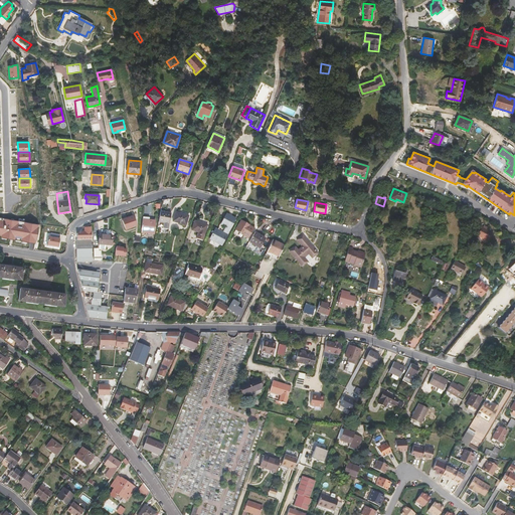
[(168,229),(171,213),(160,210),(158,222),(163,223),(162,228),(168,229)]
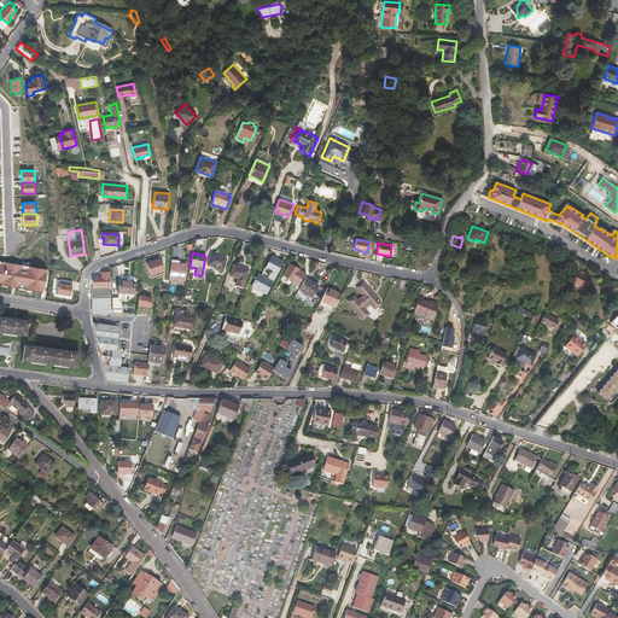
[(222,270),(226,258),(211,254),(208,266),(222,270)]
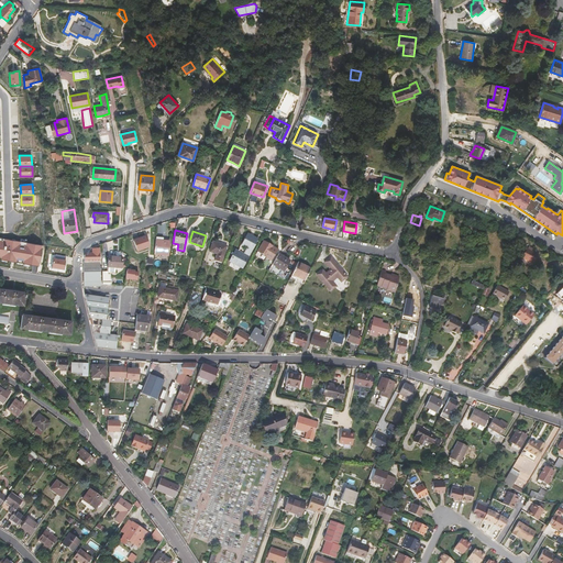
[(247,234),(239,251),(236,250),(227,267),(239,274),(257,239),(247,234)]
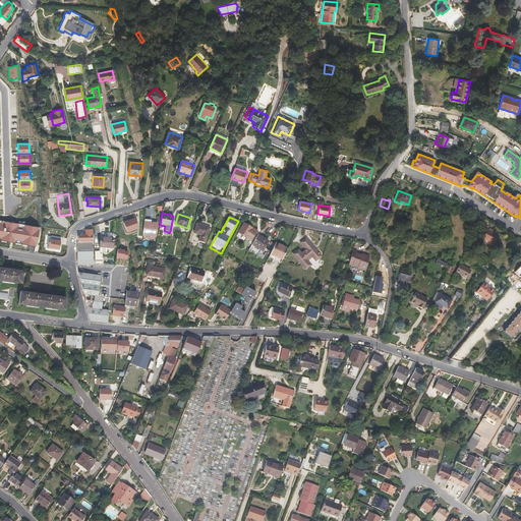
[(138,229),(134,218),(123,222),(127,233),(138,229)]
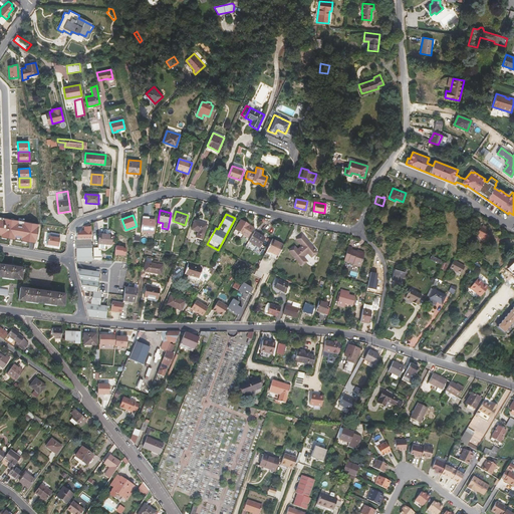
[(154,233),(155,220),(149,219),(149,217),(143,216),(141,232),(154,233)]
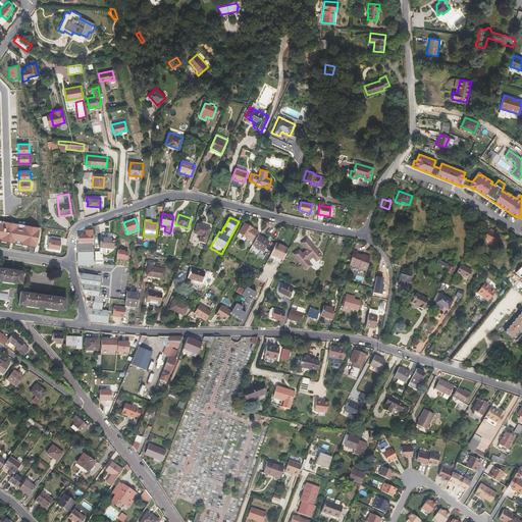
[(40,227),(0,220),(0,240),(37,247),(37,244),(40,229),(39,229),(40,227)]
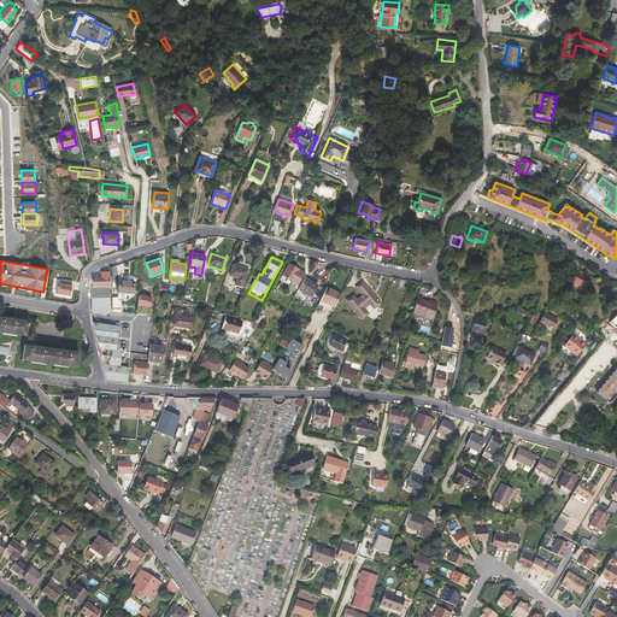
[(242,287),(248,270),(234,264),(229,276),(238,278),(235,286),(242,287)]
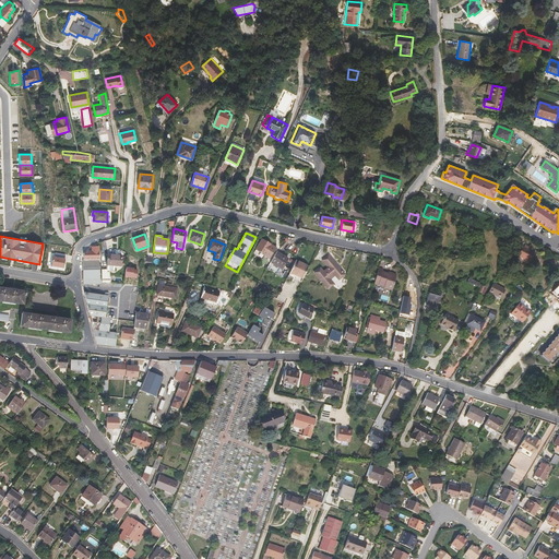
[(275,247),(262,239),(256,249),(256,250),(264,256),(263,256),(264,257),(269,259),(275,247)]
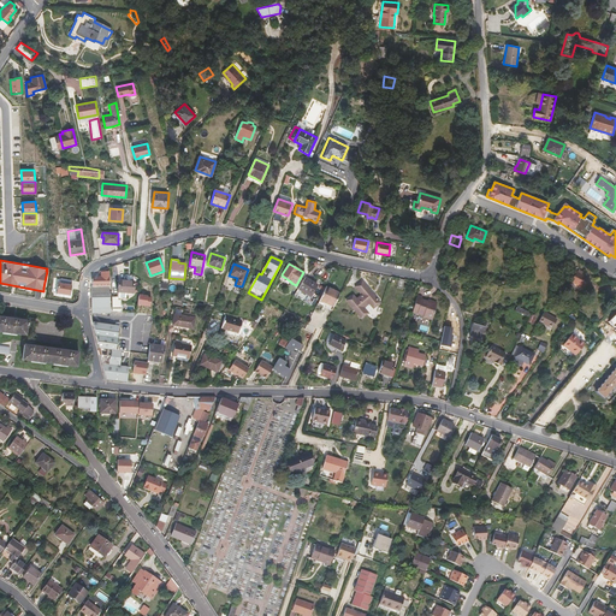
[(582,288),(587,278),(585,277),(586,274),(579,270),(576,273),(576,272),(572,282),(582,288)]
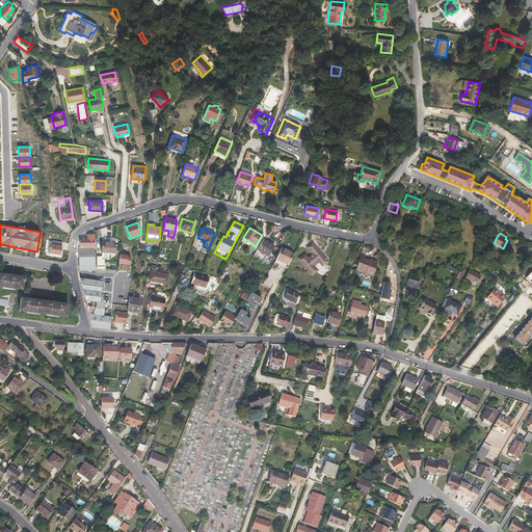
[(96,270),(95,234),(87,235),(87,239),(82,239),(82,240),(80,240),(80,247),(79,247),(79,270),(96,270)]
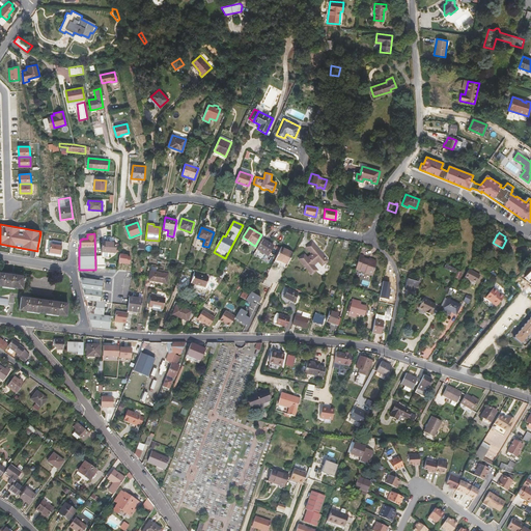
[(268,256),(274,246),(262,239),(256,249),(268,256)]
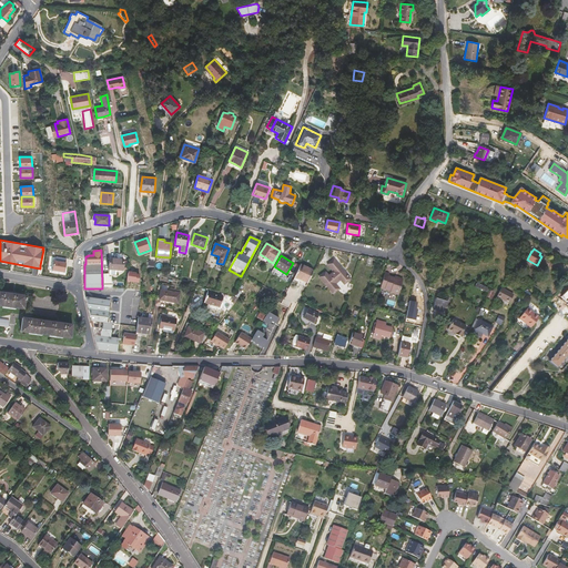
[(67,259),(57,257),(56,262),(54,261),(52,271),(66,273),(67,259)]
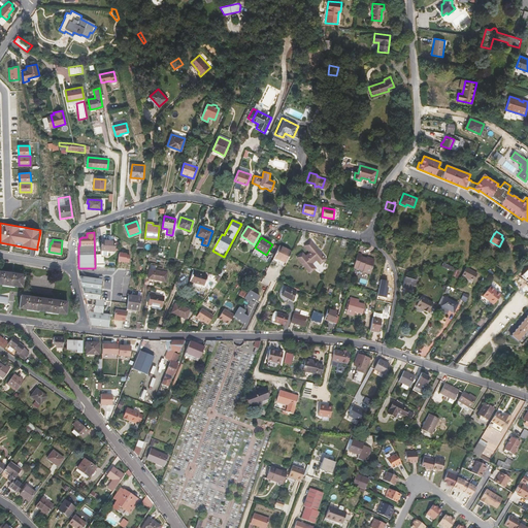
[(114,252),(114,241),(102,240),(101,251),(104,251),(106,251),(114,252)]
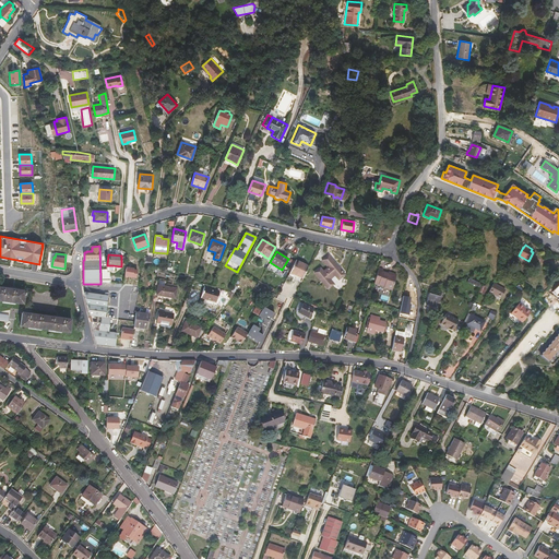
[(329,256),(329,254),(322,260),(328,268),(322,271),(320,268),(314,272),(324,283),(322,285),(326,290),(339,281),(345,275),(333,260),(329,256)]
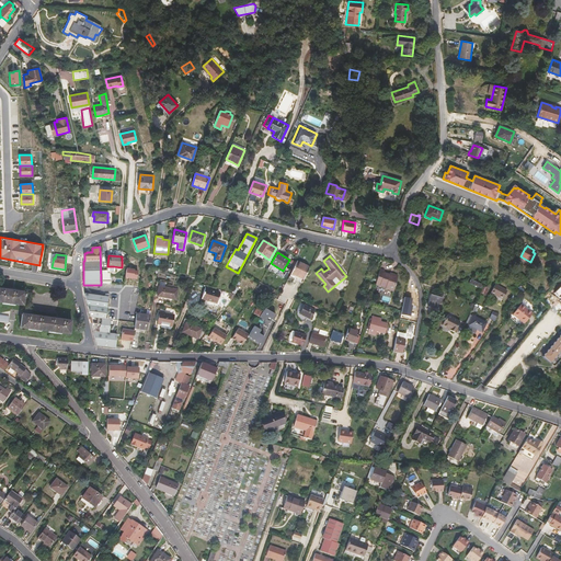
[(304,279),(309,267),(297,261),(290,273),(304,279)]
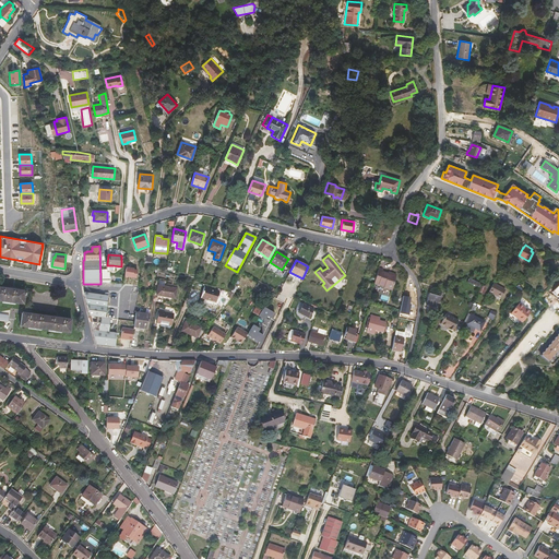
[(138,269),(126,268),(125,276),(140,278),(141,271),(138,271),(138,269)]
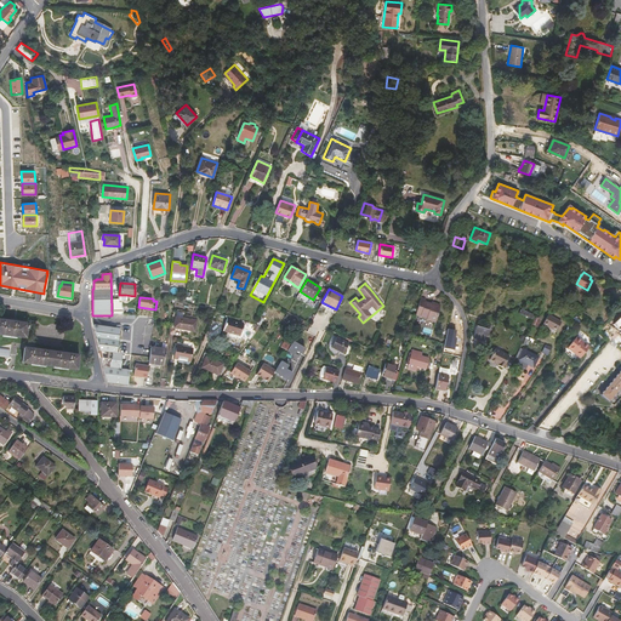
[(436,323),(440,305),(433,302),(432,303),(431,303),(425,302),(426,300),(421,297),(416,312),(416,314),(427,318),(426,319),(436,323)]
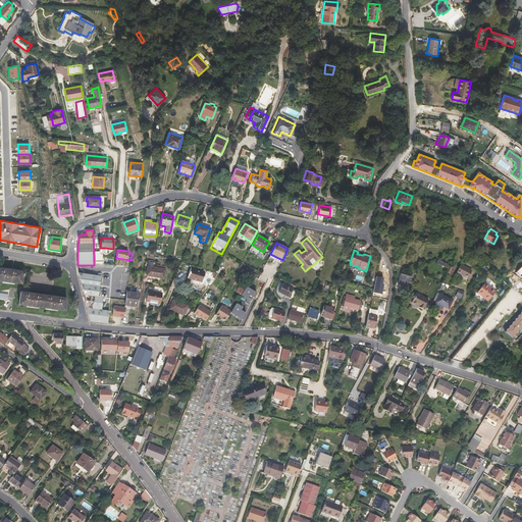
[(468,278),(472,270),(460,264),(456,272),(468,278)]
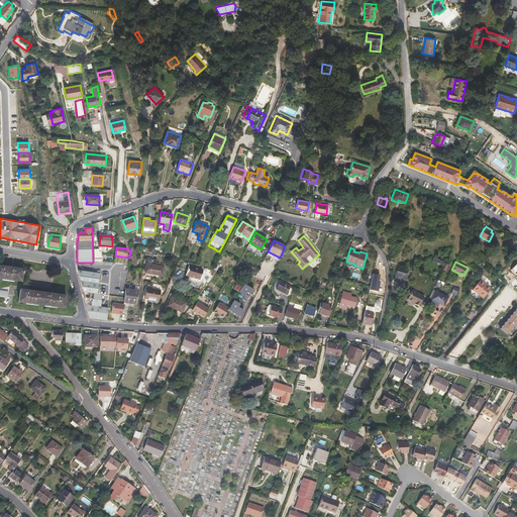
[(162,276),(164,267),(146,264),(144,273),(162,276)]
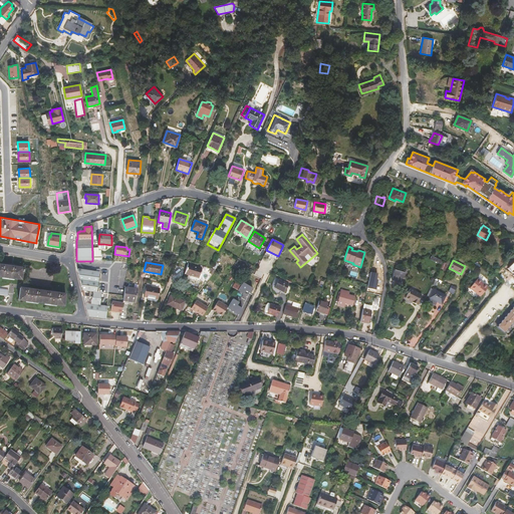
[(9,266),(0,264),(0,276),(21,280),(23,268),(9,266)]
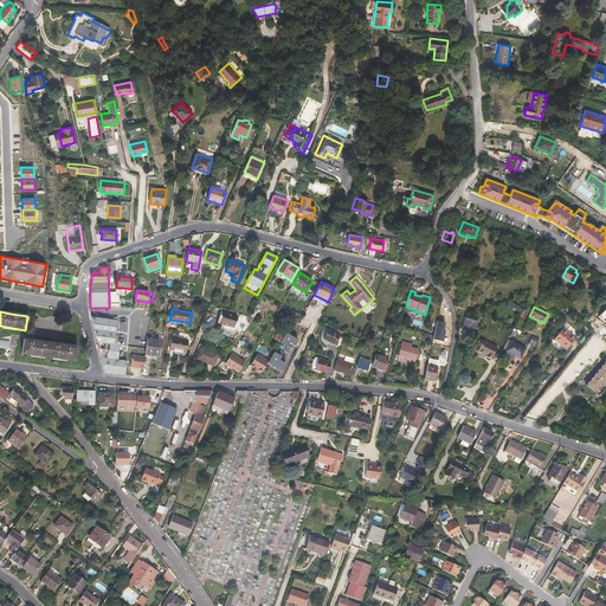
[(234,329),(238,316),(221,311),(217,323),(234,329)]
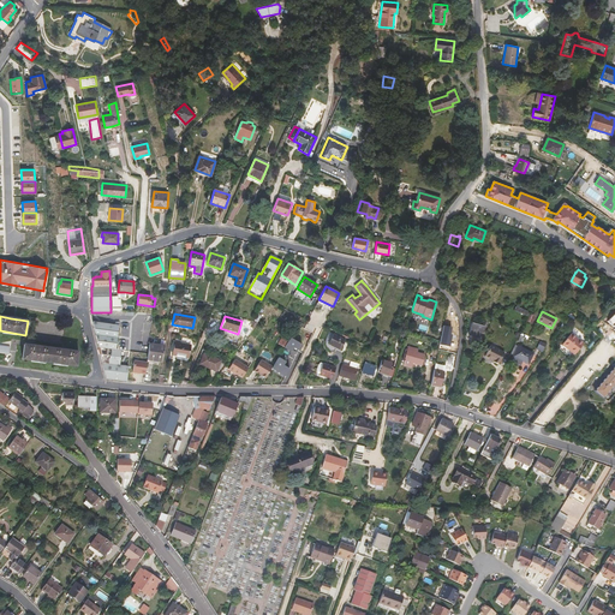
[(126,381),(131,352),(117,350),(119,326),(93,322),(102,363),(106,378),(126,381)]
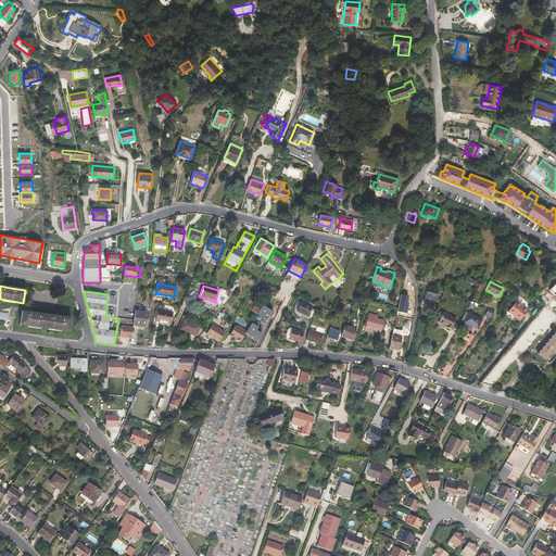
[(409,292),(402,291),(397,312),(406,314),(409,299),(407,299),(409,292)]
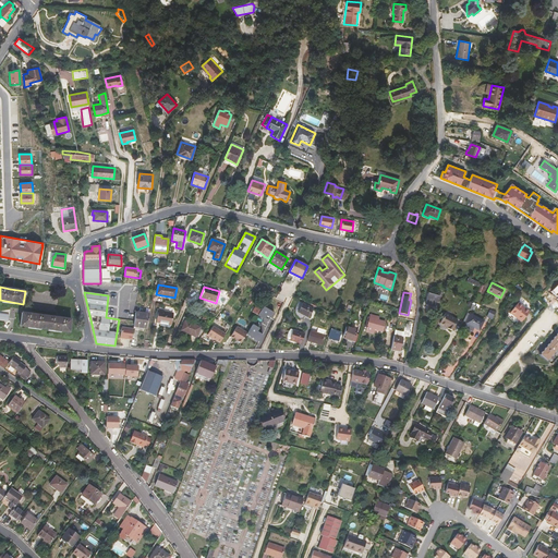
[(428,305),(427,307),(431,308),(432,306),(435,306),(435,305),(437,305),(440,296),(428,293),(425,304),(428,305)]
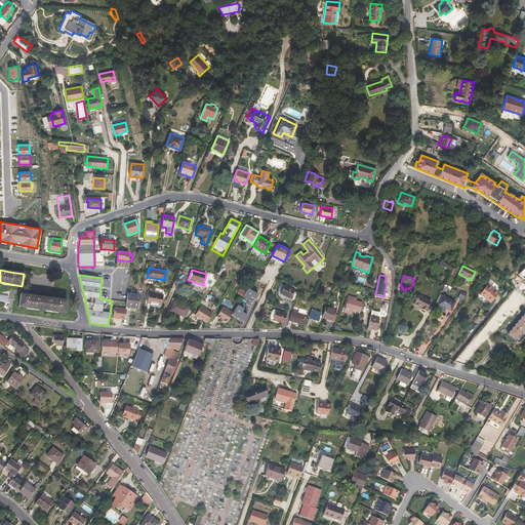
[(241,296),(246,288),(242,285),(237,293),(241,296)]
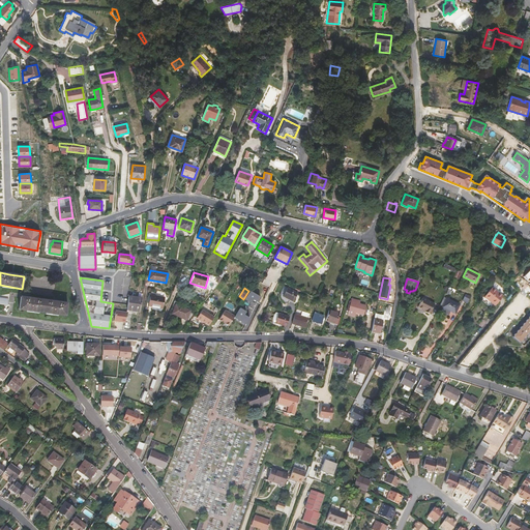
[(293,302),(297,293),(287,288),(283,297),(293,302)]
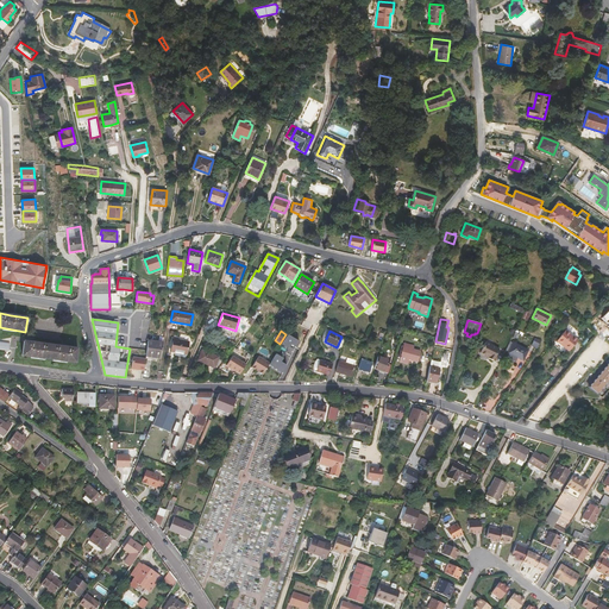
[(578,340),(565,331),(557,341),(563,346),(564,345),(570,350),(578,340)]
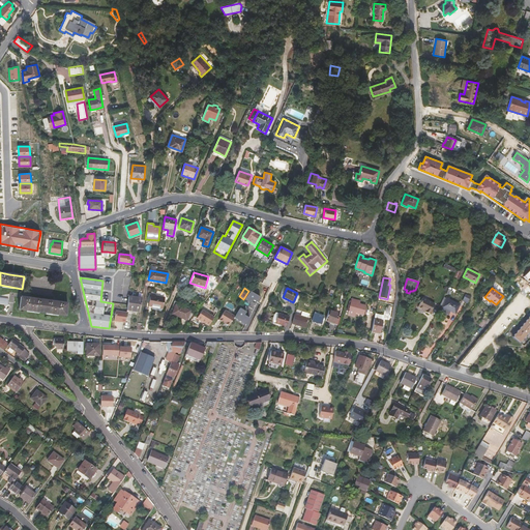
[(249,292),(234,318),(246,325),(249,319),(244,316),(253,300),(257,303),(260,298),(249,292)]
